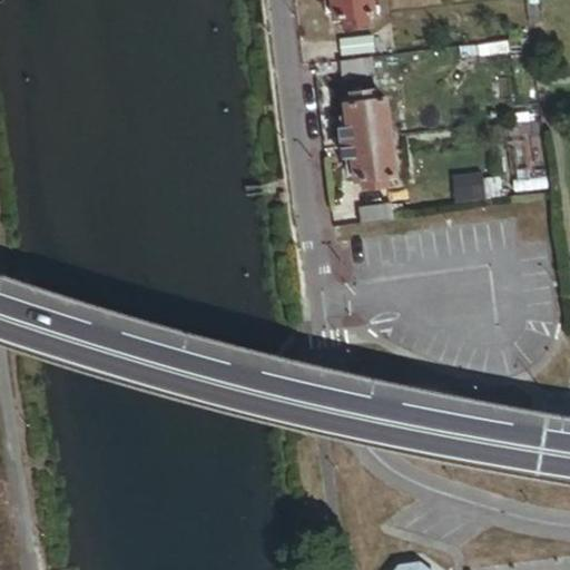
[(377,13),(375,0),(334,0),(335,7),(336,19),(346,18),(347,27),(373,23),(372,15),(377,13)]
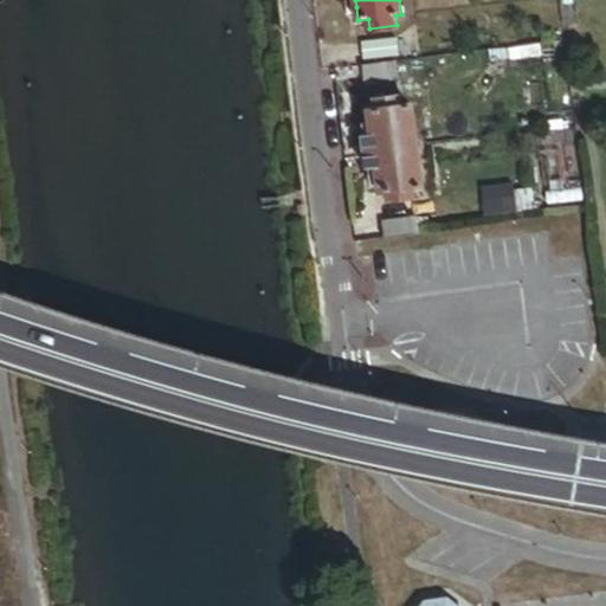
[(400,57),(398,38),(362,44),(365,62),(400,57)]
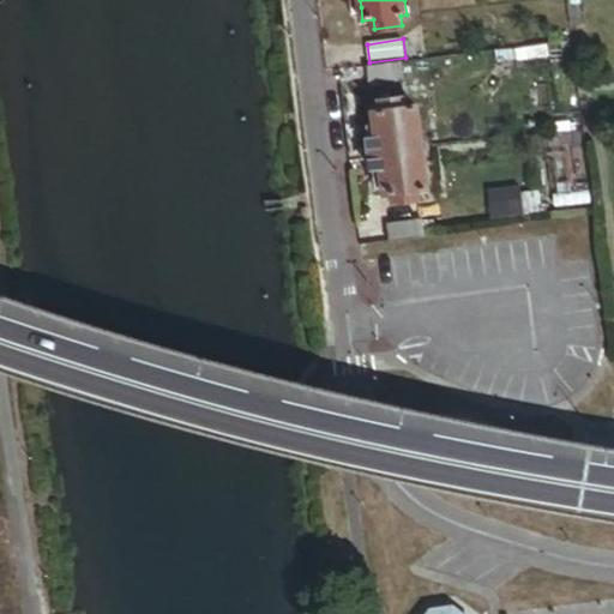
[(401,79),(398,62),(365,66),(367,84),(401,79)]
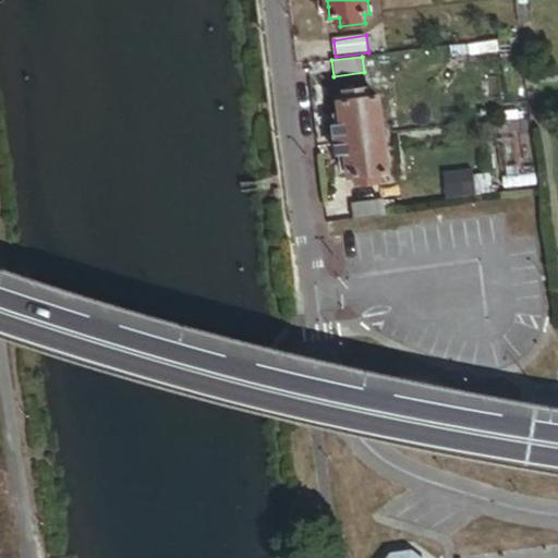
[(458,80),(445,70),(435,83),(448,93),(458,80)]
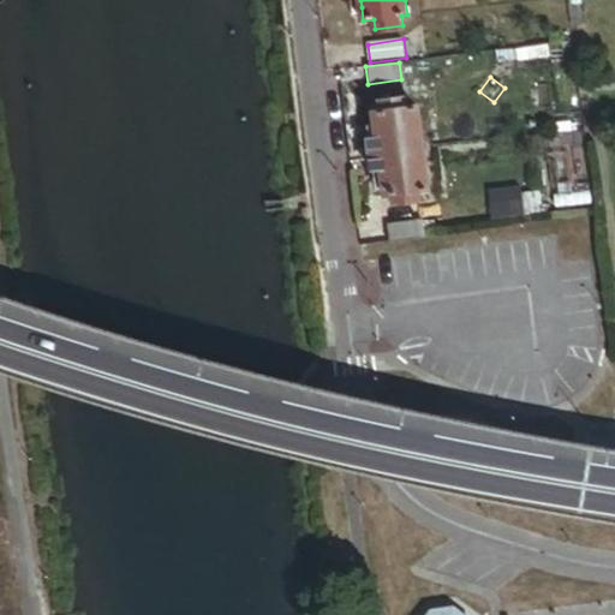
[(431,189),(419,106),(407,107),(406,97),(383,100),(384,111),(375,112),(377,123),(378,137),(370,138),(375,168),(382,167),(384,181),(387,195),(395,193),(396,202),(419,198),(418,191),(431,189)]
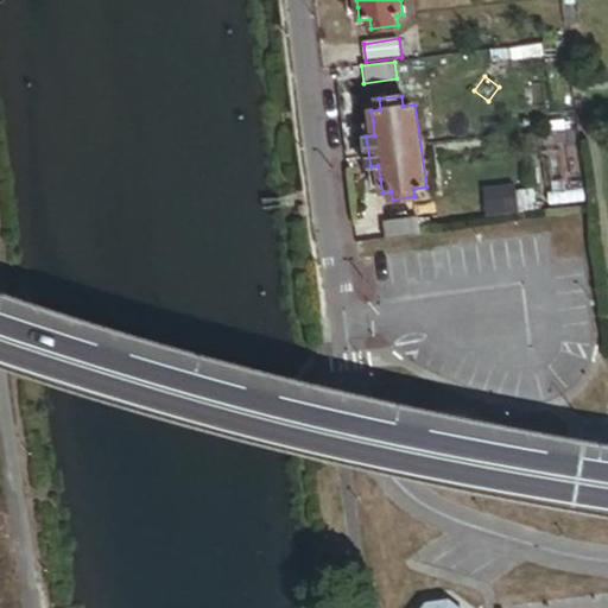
[(374,135),(373,121),(363,122),(366,137),(374,135)]
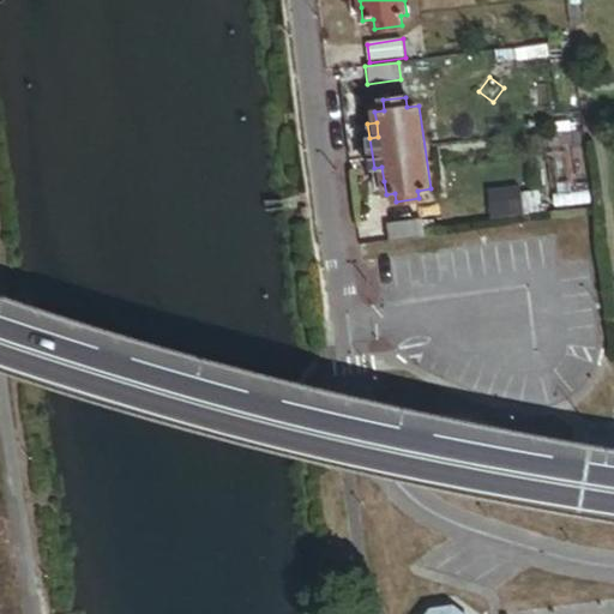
[(384,181),(381,167),(374,168),(375,182),(384,181)]
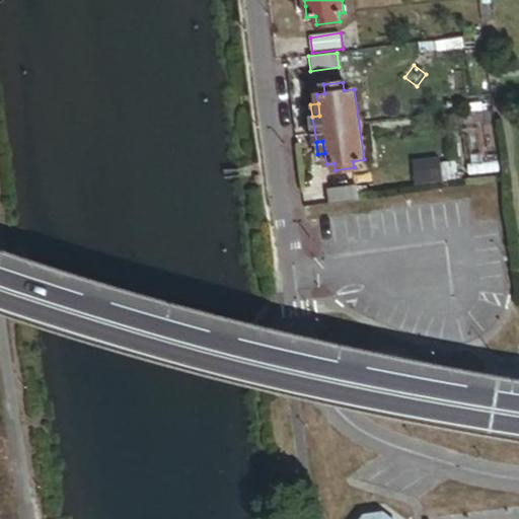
[(357,202),(355,189),(327,193),(329,206),(357,202)]
